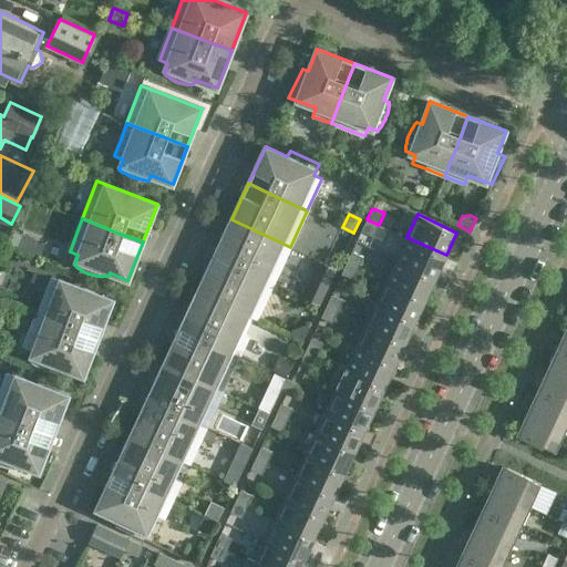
[(290,247),(232,219),(215,256),(274,284),(290,247)]
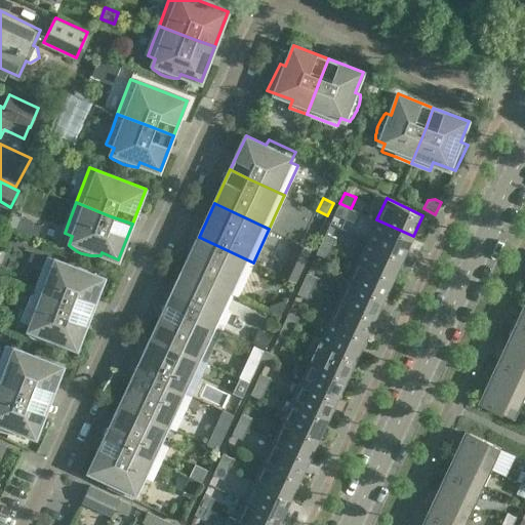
[(346,218),(351,208),(339,203),(334,213),(346,218)]
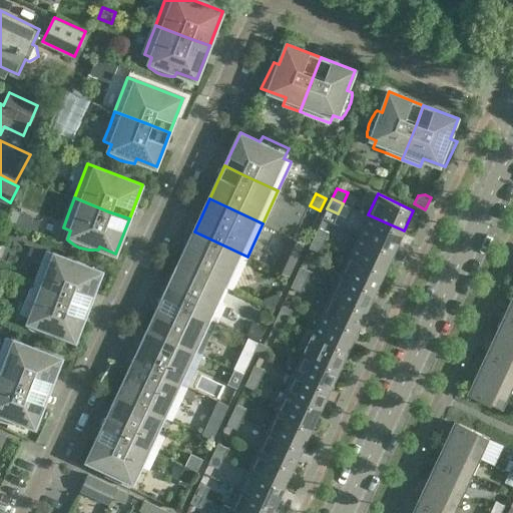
[(395,250),(404,230),(368,214),(359,233),(395,250)]
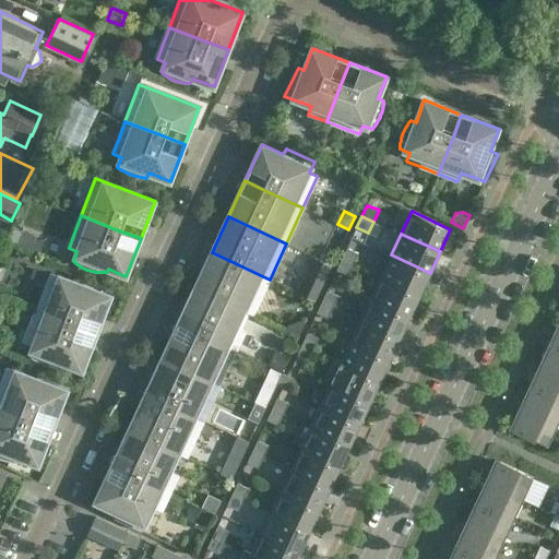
[(1,242),(0,247),(0,253),(10,258),(13,247),(1,242)]
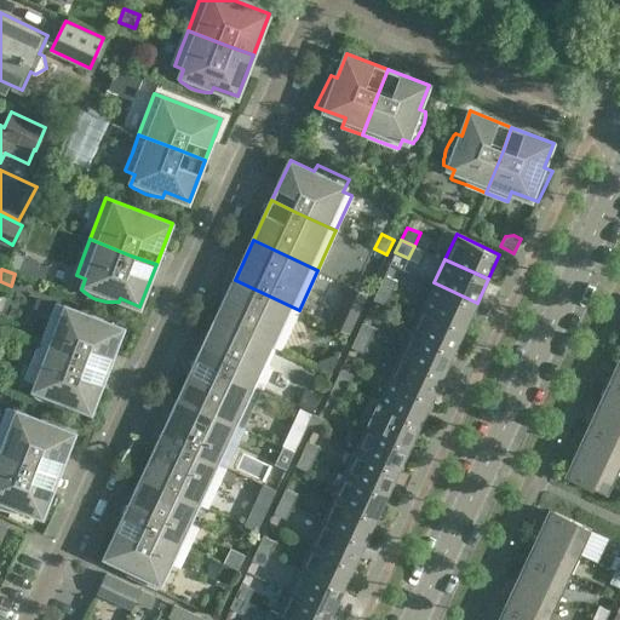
[(385,274),(379,286),(392,292),(397,280),(385,274)]
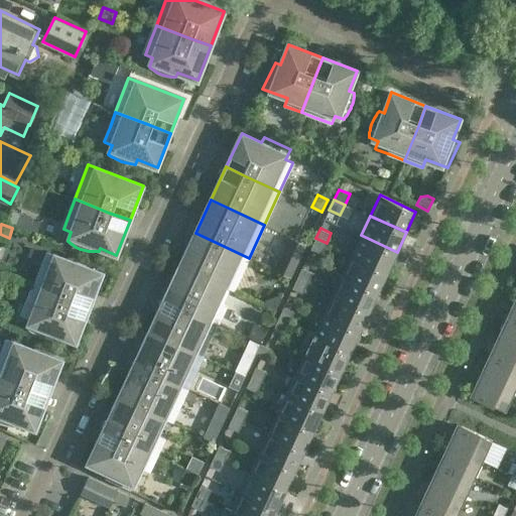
[(233,291),(249,258),(196,233),(179,266),(226,287),(233,291)]
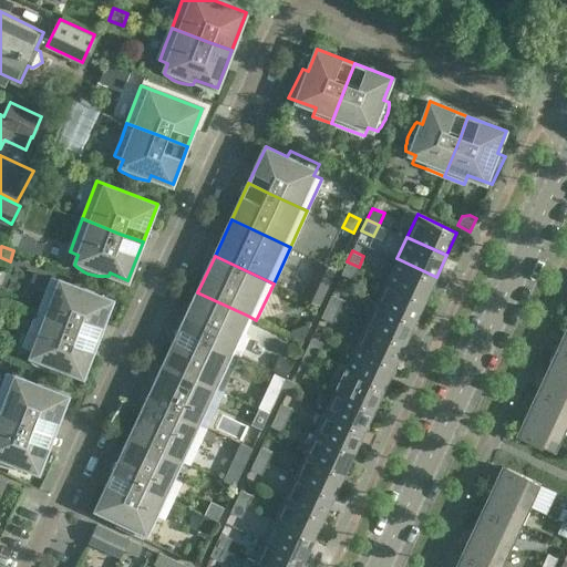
[(426,299),(436,277),(397,258),(387,280),(426,299)]
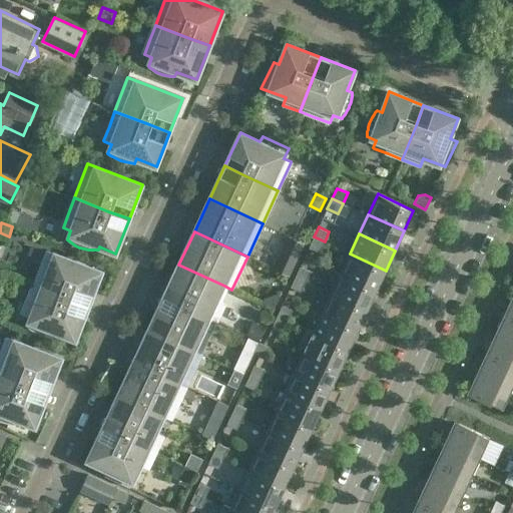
[(320,252),(325,241),(314,236),(309,247),(320,252)]
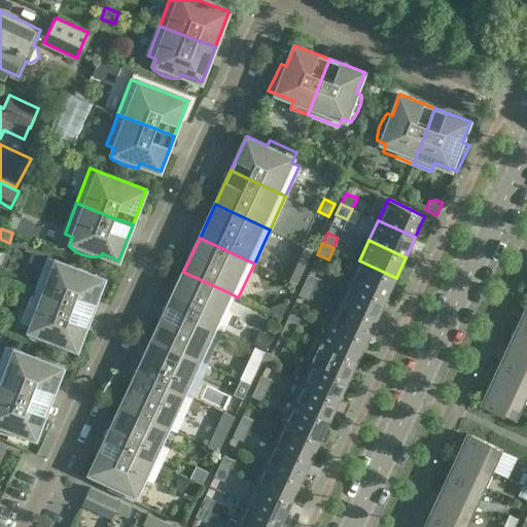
[(48,257),(35,292),(70,306),(91,314),(104,279),(48,257)]
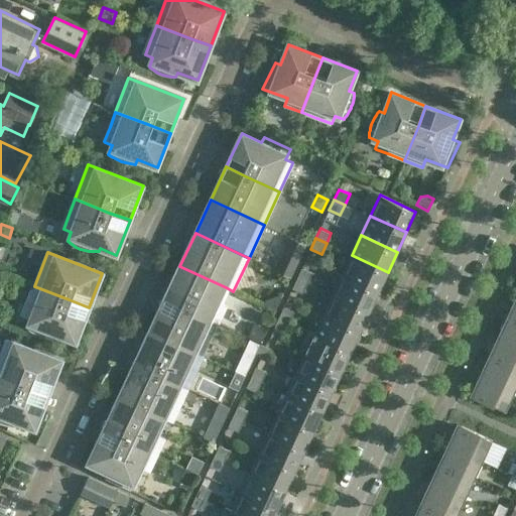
[(379,291),(388,272),(352,255),(343,275),(379,291)]
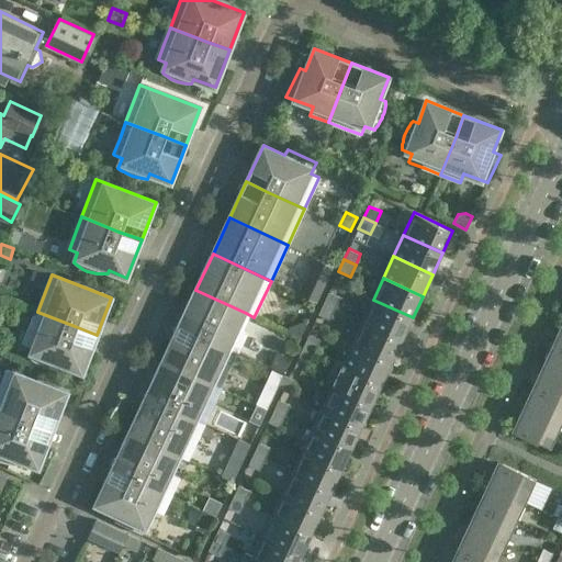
[(307,298),(317,302),(324,285),(314,281),(307,298)]
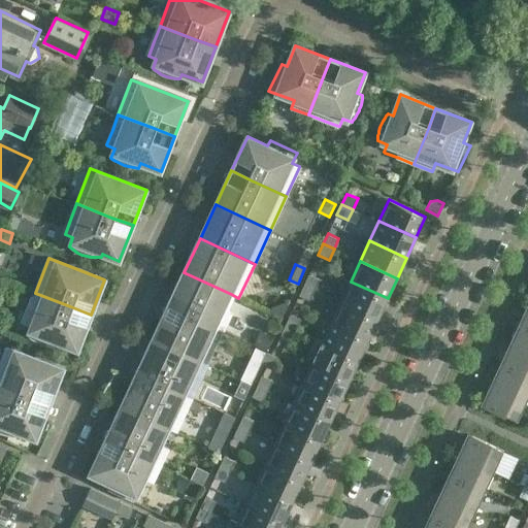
[(231,294),(184,272),(168,305),(223,331),(231,314),(224,309),(231,294)]
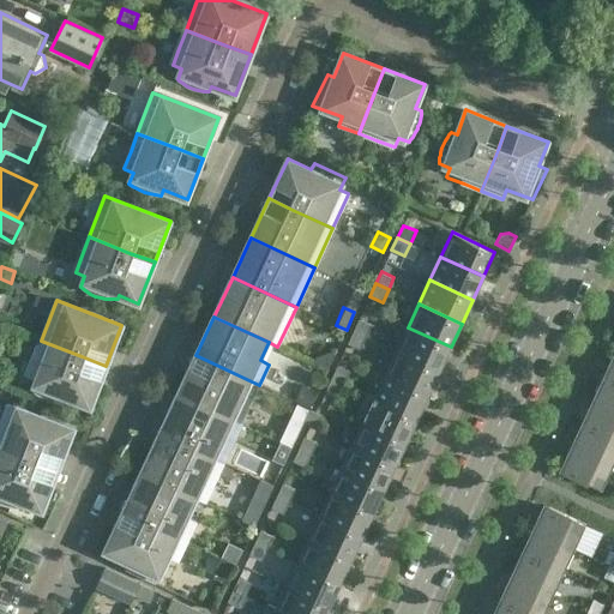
[(360,319),(354,331),(367,336),(372,324),(360,319)]
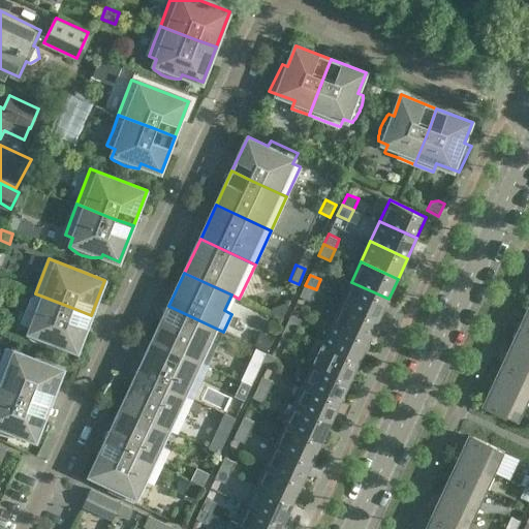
[(378,319),(389,299),(351,282),(342,302),(378,319)]
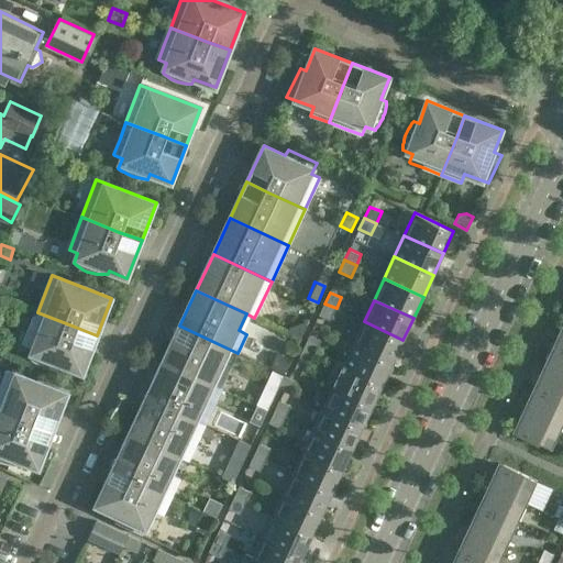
[(331,320),(337,308),(324,304),(319,315),(331,320)]
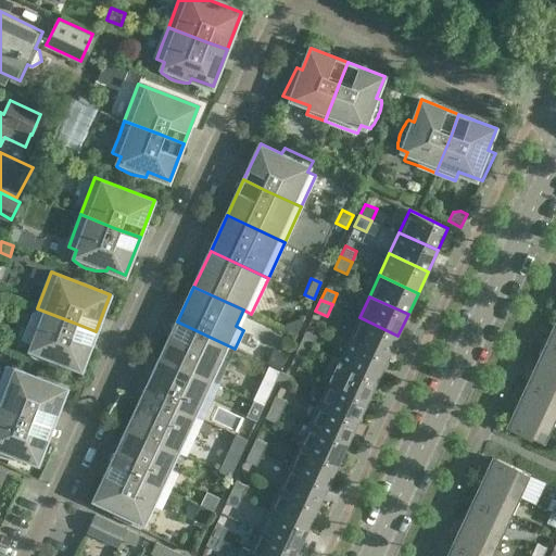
[(96,331),(74,323),(37,308),(30,325),(25,340),(25,341),(33,344),(29,354),(33,357),(36,358),(38,359),(43,362),(48,364),(53,365),(58,365),(60,359),(81,368),(96,331)]
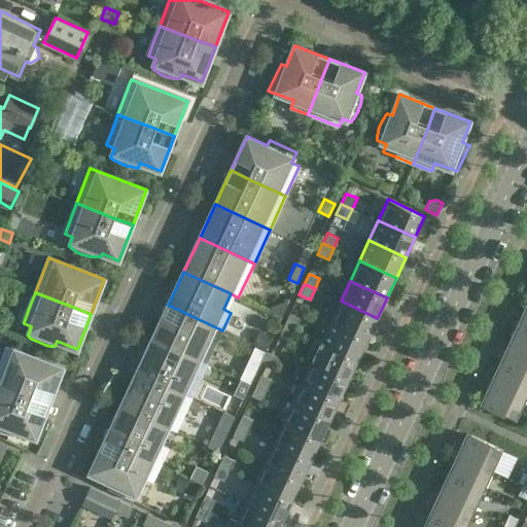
[(367,338),(377,318),(341,301),(331,321),(367,338)]
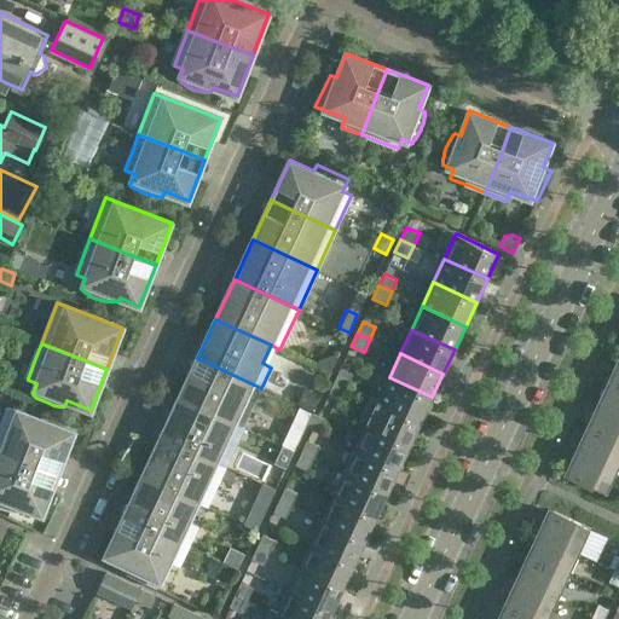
[(330,372),(337,358),(331,356),(318,360),(316,366),(330,372)]
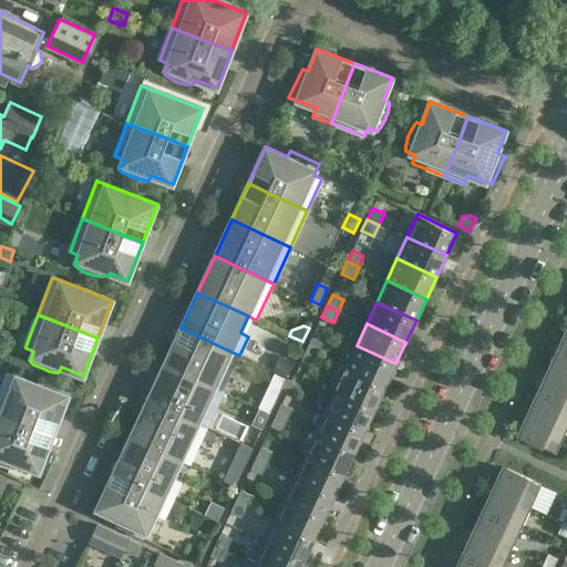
[(230,374),(239,356),(181,328),(165,363),(215,387),(223,370),(230,374)]
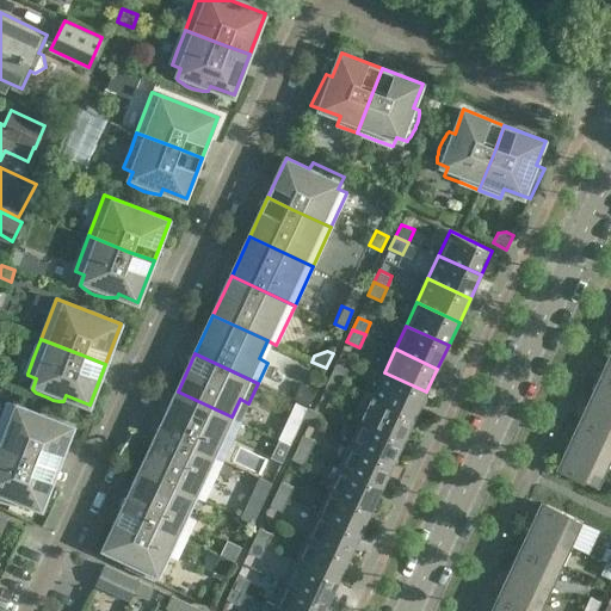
[(337,364),(331,376),(343,382),(349,369),(337,364)]
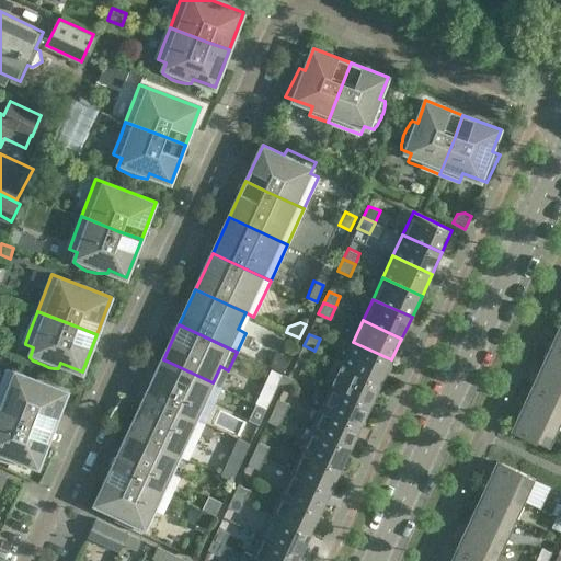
[(381,381),(391,359),(353,342),(343,362),(343,363),(381,381)]
